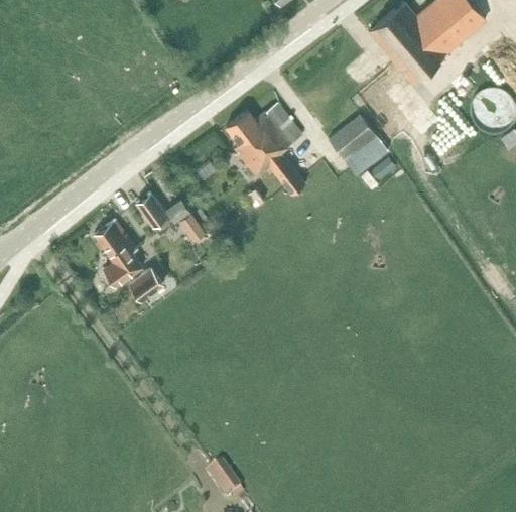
[(404,4),(369,34),(396,66),(395,68),(411,86),(446,55),(486,22),(467,0),(436,0),(415,17),(404,4)]
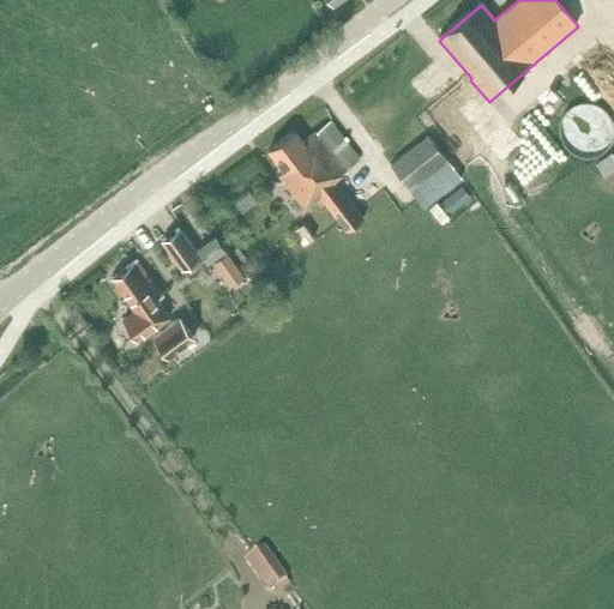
[(294,136),(272,154),(287,172),(278,179),(306,213),(321,202),(343,228),(359,216),(335,187),(361,166),(329,126),(305,146),(294,136)]
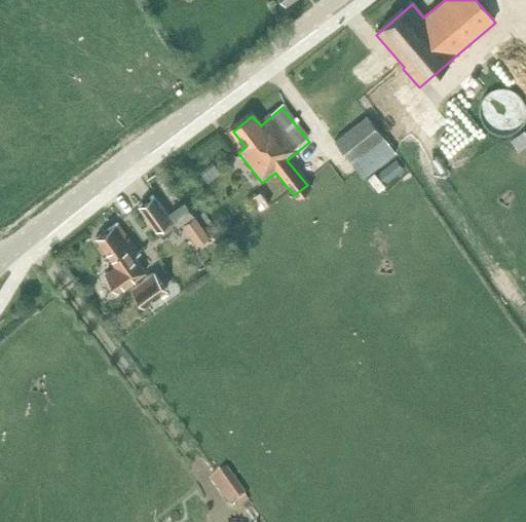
[(366,119),(334,144),(350,164),(373,147),(379,154),(388,147),(366,119)]
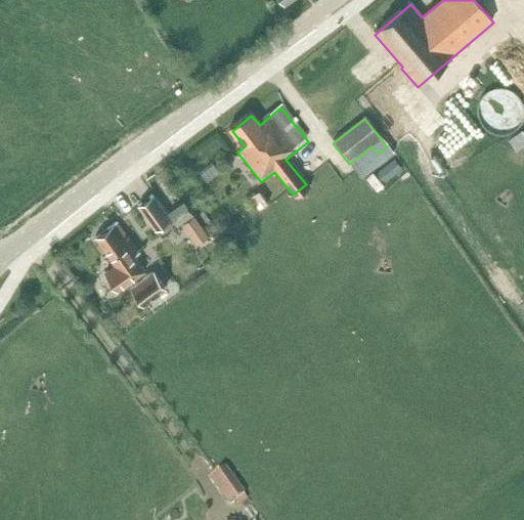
[(220,174),(214,167),(201,177),(207,184),(220,174)]
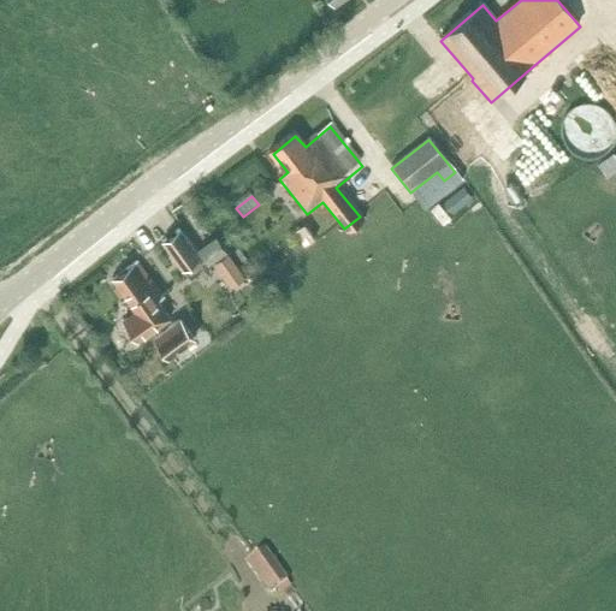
[(303,227),(294,236),(307,253),(317,244),(303,227)]
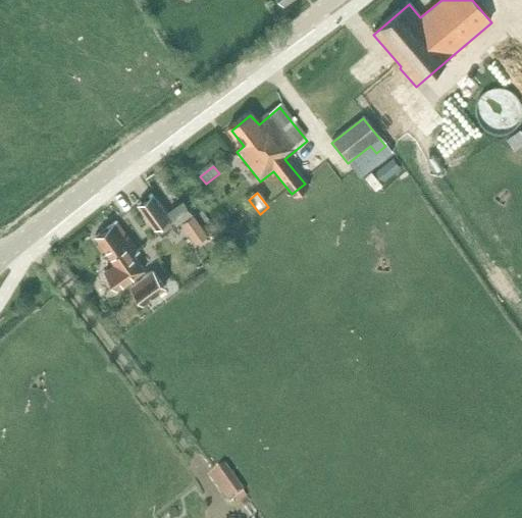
[(152,197),(137,208),(154,232),(170,221),(152,197)]
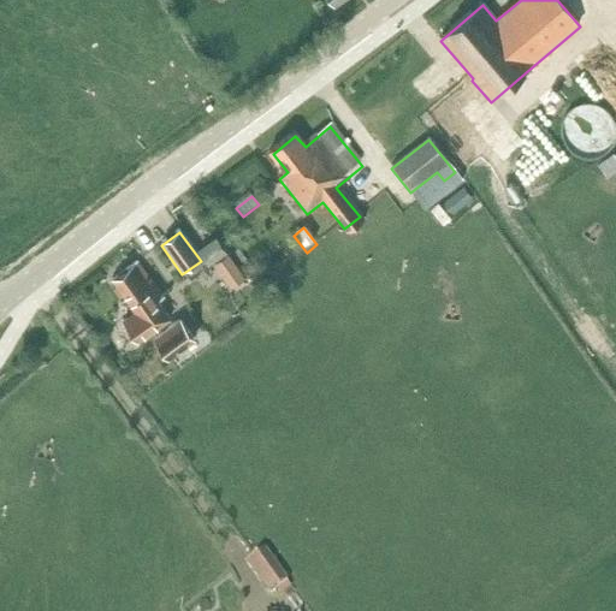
[(215,242),(200,253),(208,265),(224,254),(215,242)]
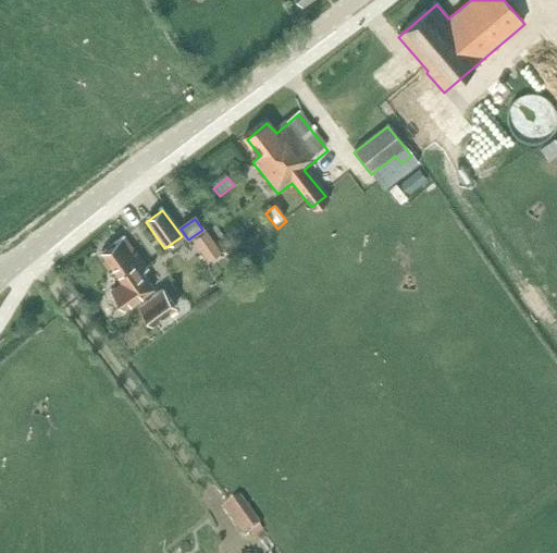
[(207,232),(193,242),(200,253),(214,243),(207,232)]
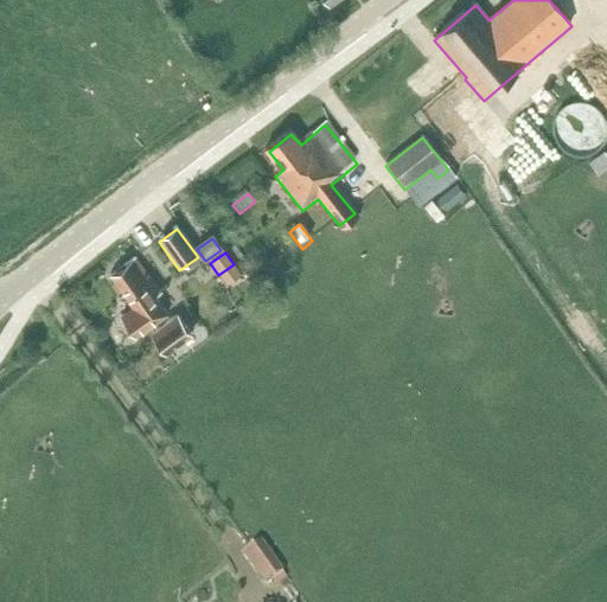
[(135,260),(110,279),(135,311),(122,320),(138,339),(168,315),(155,299),(161,294),(135,260)]
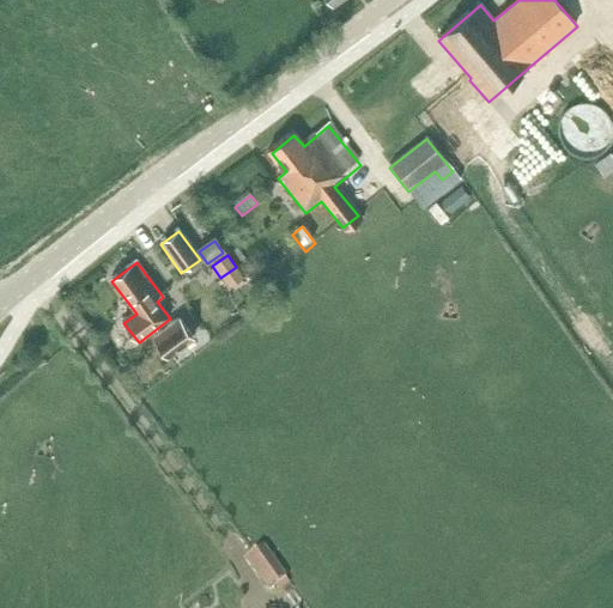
[(180,321),(153,341),(168,362),(195,341),(180,321)]
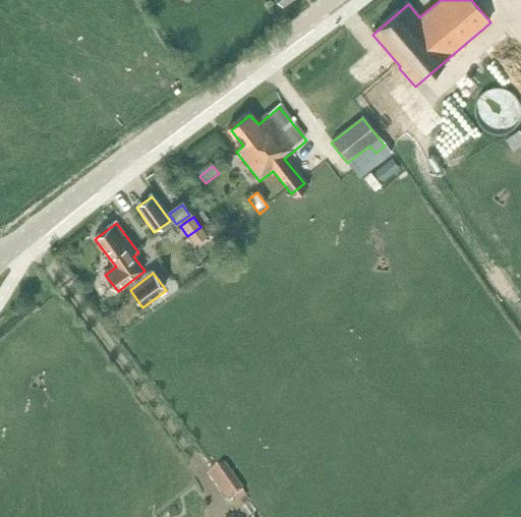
[(209,481),(228,508),(242,497),(224,470),(209,481)]
